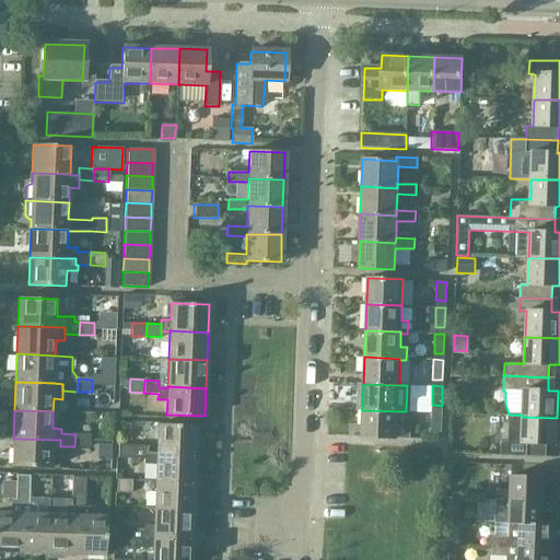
[(397,424),(398,412),(398,411),(362,410),(361,436),(410,439),(410,424),(397,424)]
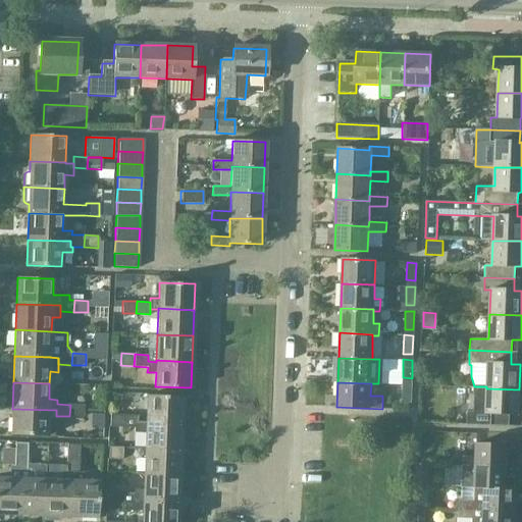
[(411,403),(411,384),(402,384),(402,403),(411,403)]
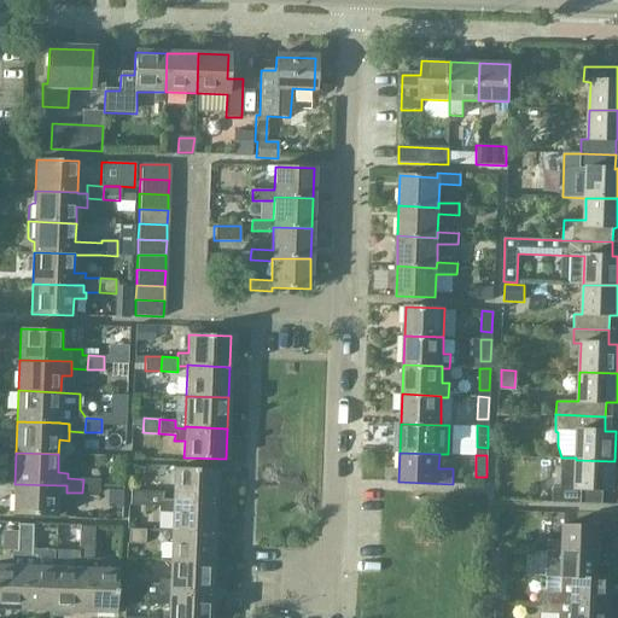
[(576,460),(561,459),(560,489),(553,488),(552,503),(567,505),(567,502),(602,503),(602,490),(614,490),(614,461),(576,460)]
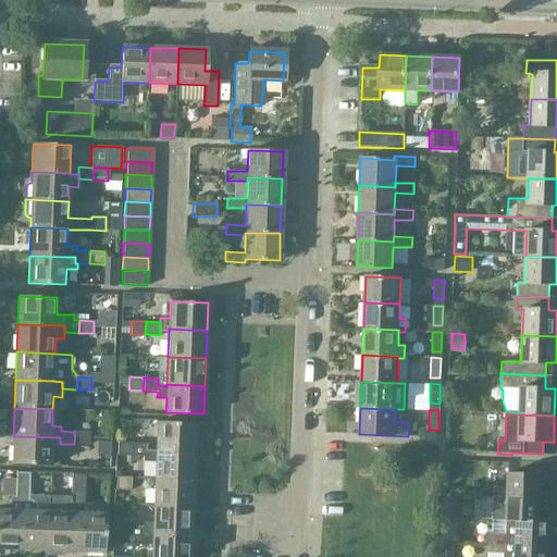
[(156,442),(156,450),(194,452),(194,422),(157,421),(156,442)]
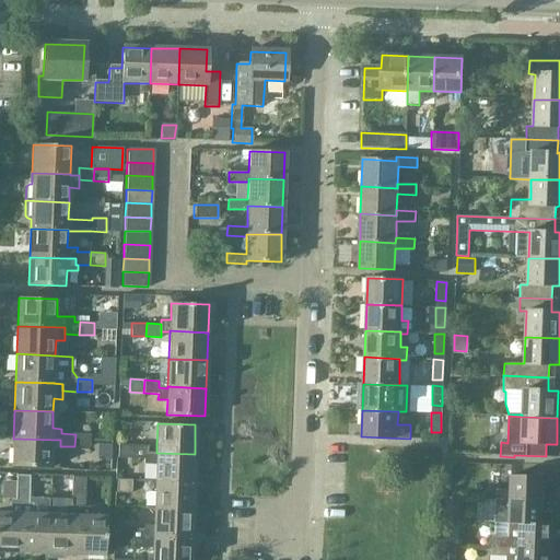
[(90,434),(76,434),(74,446),(90,447),(90,434)]
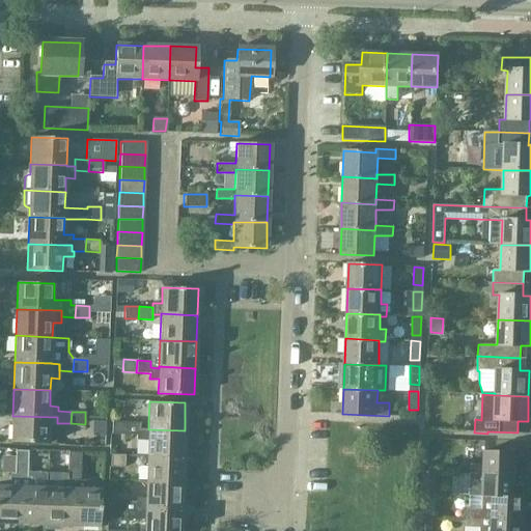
[(49,417),(12,416),(11,442),(48,444),(49,426),(49,417)]
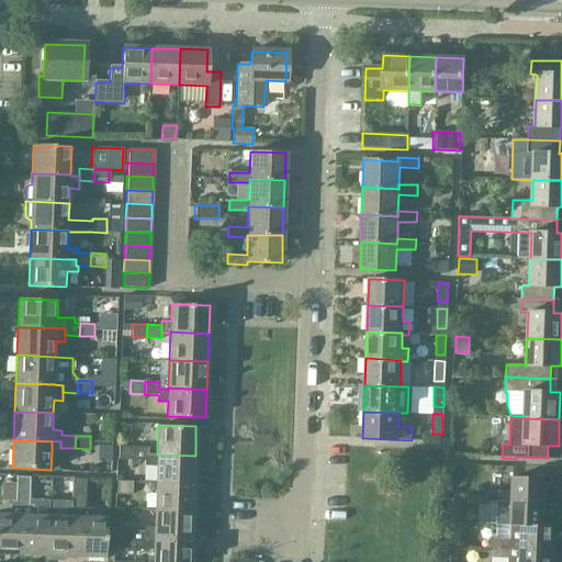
[(133,460),(133,447),(119,447),(119,459),(133,460)]
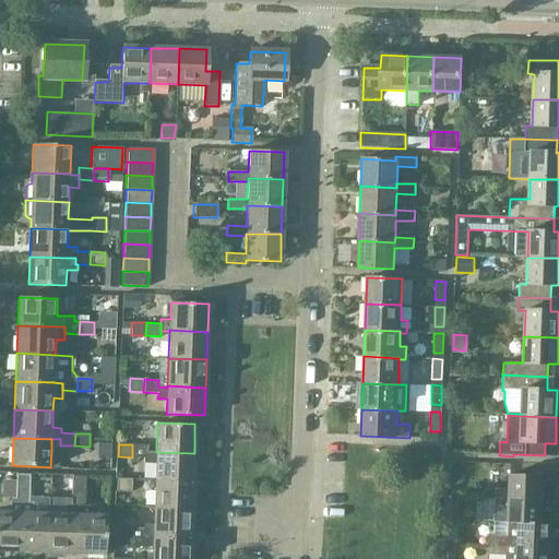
[(146,451),(146,445),(147,444),(132,444),(132,458),(144,458),(143,463),(155,464),(155,479),(193,480),(194,453),(156,452),(146,451)]
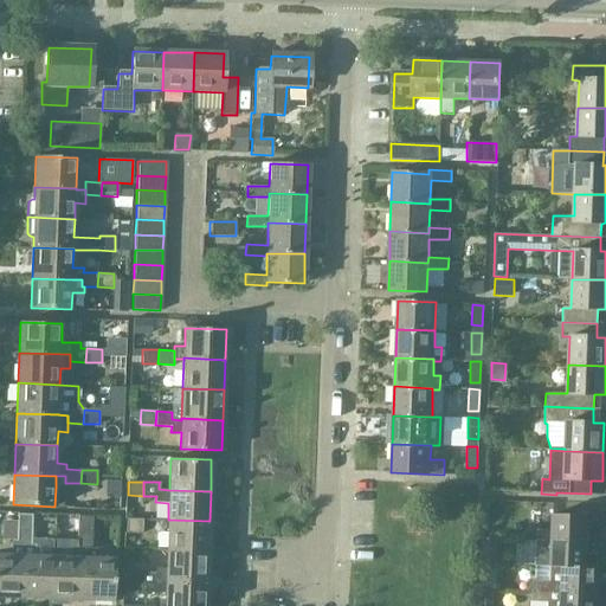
[(537,529),(537,539),(588,541),(590,515),(553,514),(552,529),(537,529)]
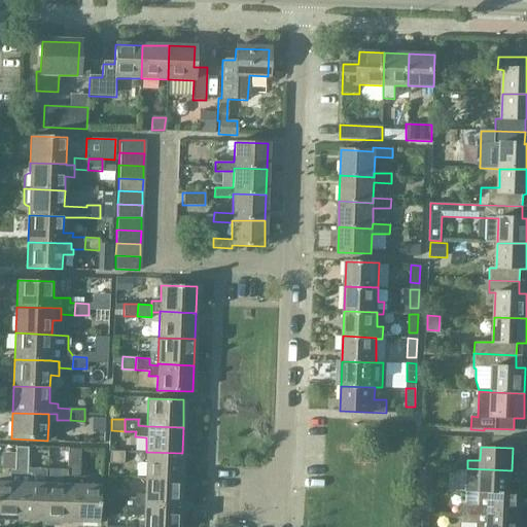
[(14,461),(27,461),(28,448),(15,448),(14,461)]
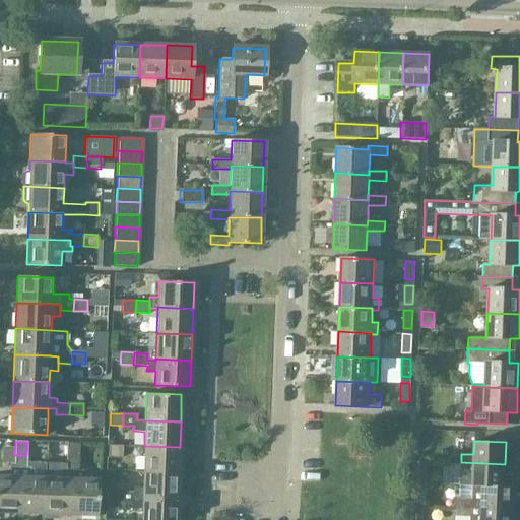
[(68,443),(67,456),(78,457),(79,444),(68,443)]
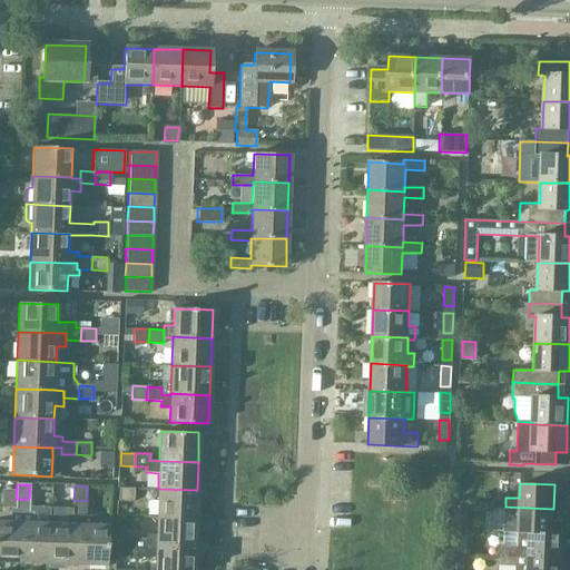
[(134,501),(135,488),(119,487),(119,501),(134,501)]
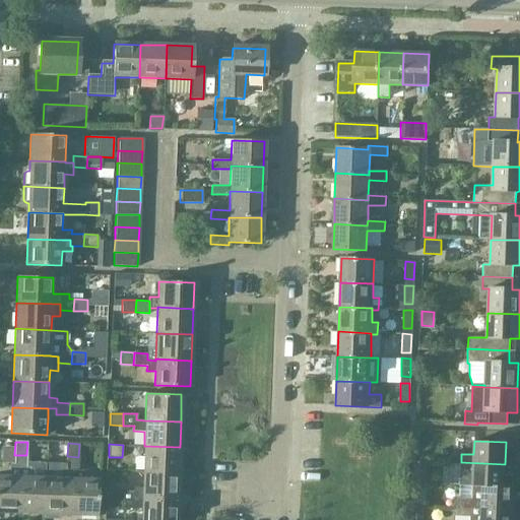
[(179,473),(180,447),(144,446),(143,471),(179,473)]
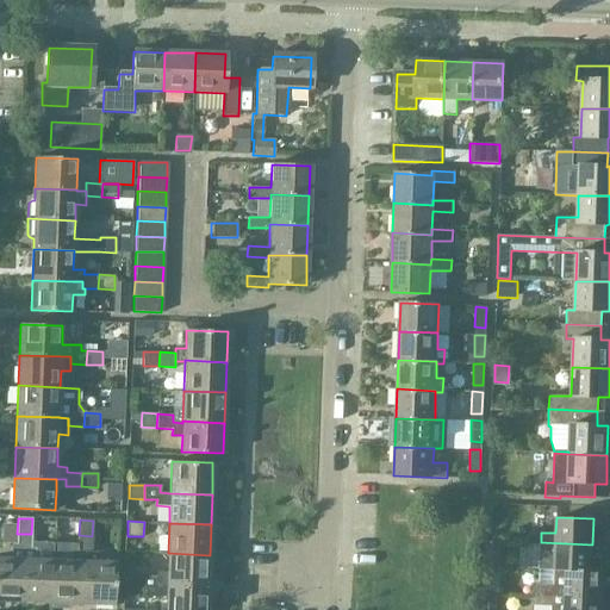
[(0,599),(22,601),(24,549),(31,549),(31,548),(31,542),(31,534),(17,534),(17,543),(11,543),(10,559),(0,559),(0,599)]
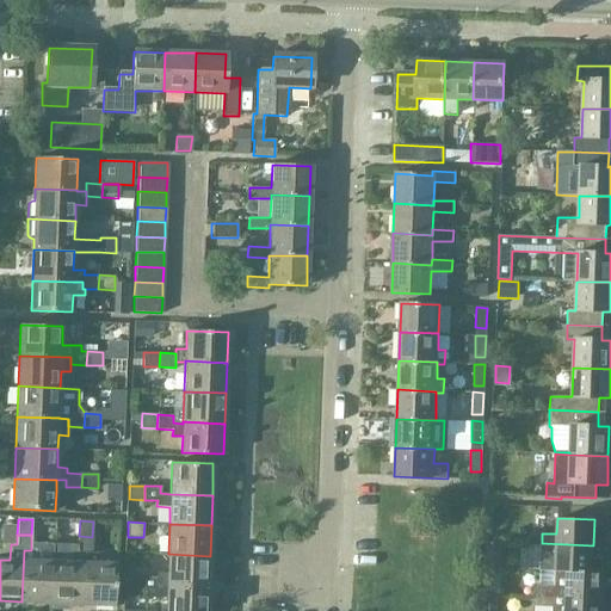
[(84,604),(85,563),(85,553),(92,553),(92,537),(79,536),(78,551),(71,551),(71,562),(54,562),(53,603),(53,609),(69,610),(72,608),(72,604),(84,604)]
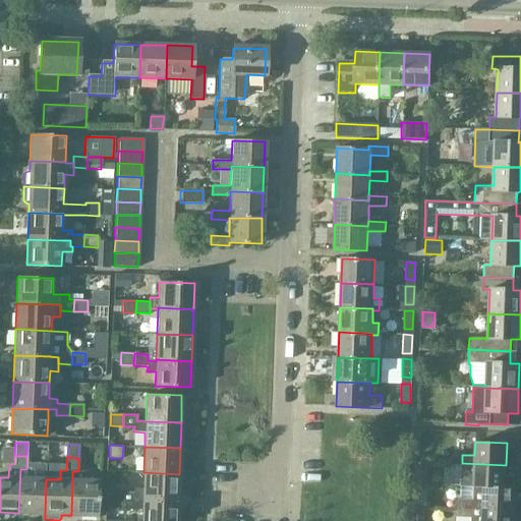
[(424,462),(415,462),(414,474),(423,475),(424,462)]
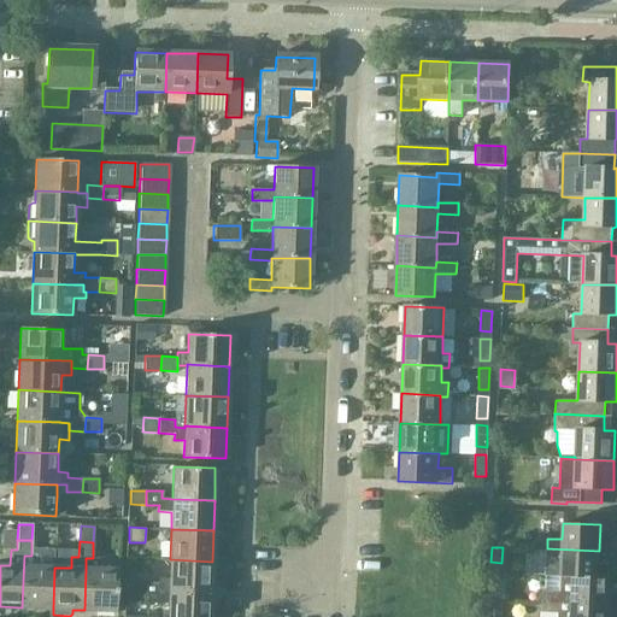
[(24,556),(22,607),(53,609),(54,568),(56,550),(31,548),(31,554),(31,556),(24,556)]
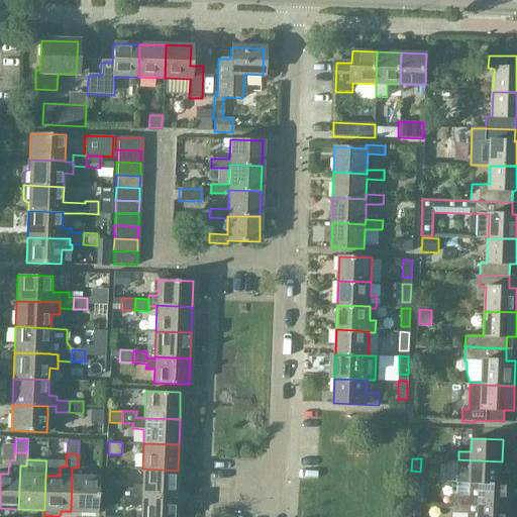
[(501,483),(502,461),(458,459),(457,469),(457,483),(470,483),(481,483),(501,484),(501,483)]
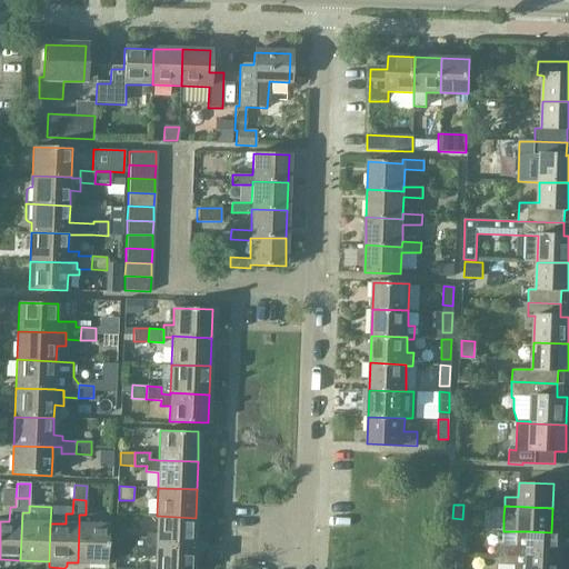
[(79,515),(79,525),(78,562),(106,563),(108,526),(90,525),(90,515),(86,515),(79,515)]
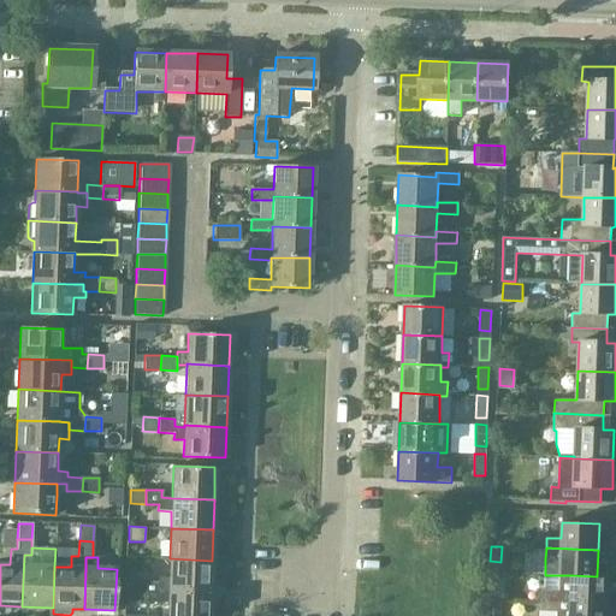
[(158,582),(157,590),(211,591),(212,561),(170,558),(169,578),(158,578),(158,582)]
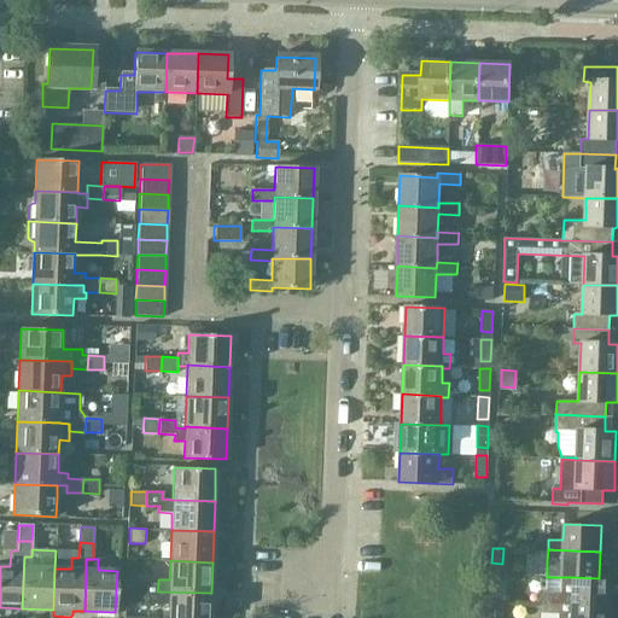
[(599,577),(599,578),(575,577),(561,577),(547,577),(546,592),(544,592),(543,601),(558,602),(610,604),(611,577),(599,577)]
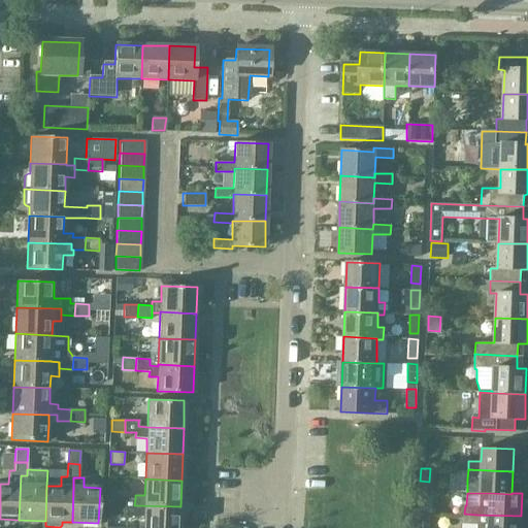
[(108,498),(107,510),(122,512),(122,498),(108,498)]
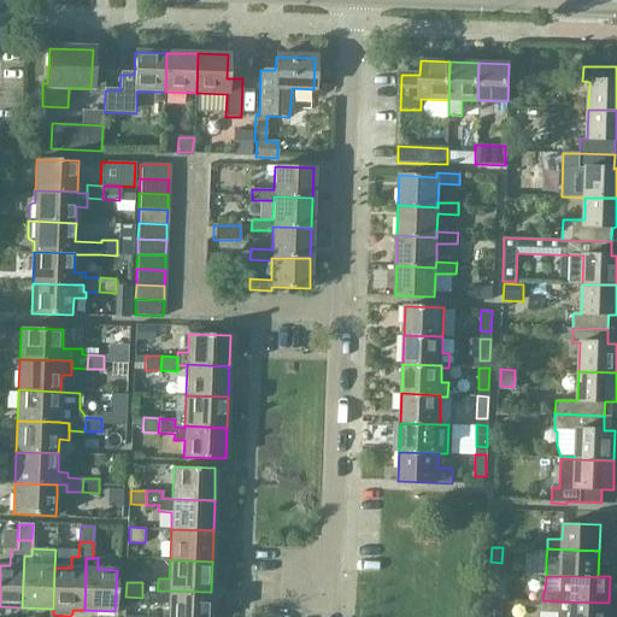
[(158,583),(142,582),(142,598),(147,598),(147,604),(168,604),(168,616),(210,616),(211,592),(157,591),(158,583)]
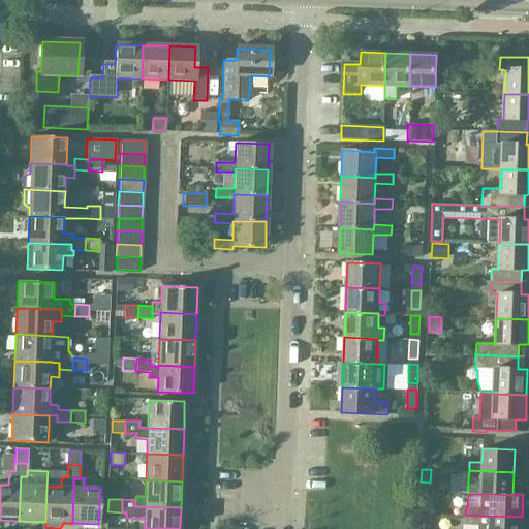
[(479,526),(478,528),(521,528),(522,517),(477,516),(465,515),(465,525),(479,526)]
